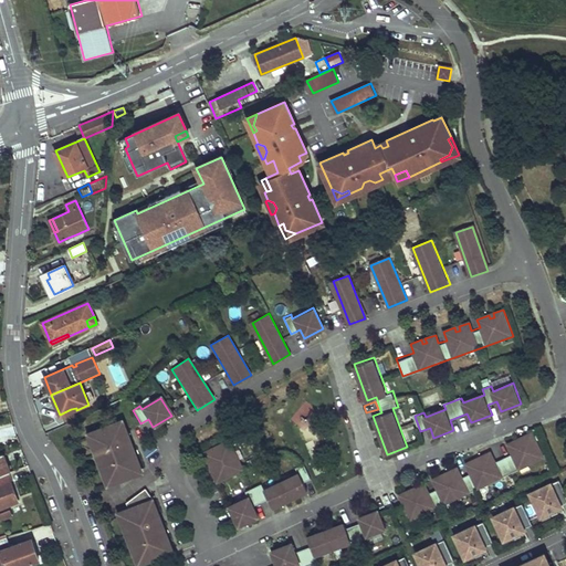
[(76,408),(71,409),(75,420),(80,418),(76,410),(76,408)]
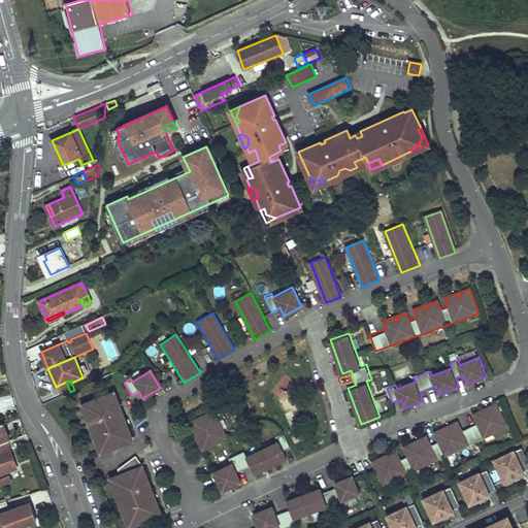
[(84,404),(86,409),(89,418),(84,420),(87,425),(91,424),(95,433),(90,435),(93,441),(97,439),(101,449),(96,451),(98,455),(117,448),(116,442),(130,436),(121,415),(106,420),(103,411),(118,405),(112,392),(84,404)]
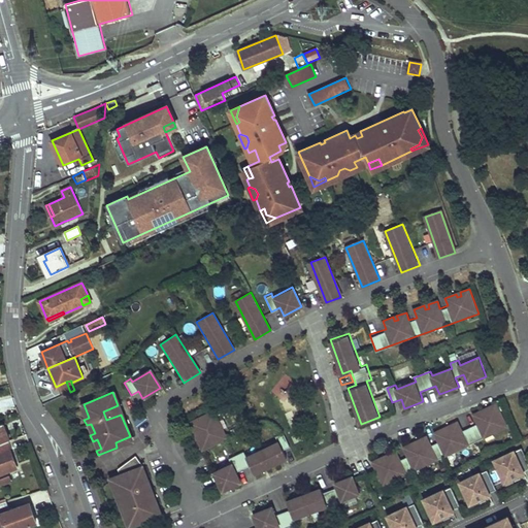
[(384,456),(373,461),(384,483),(508,426),(498,404),(489,408),(491,411),(486,415),(484,410),(474,416),(479,424),(464,431),(460,422),(450,426),(452,430),(447,432),(446,428),(435,433),(439,442),(432,447),(428,436),(418,441),(420,444),(416,447),(414,443),(404,448),(408,457),(400,461),(396,451),(389,454),(390,457),(386,460),(384,456)]
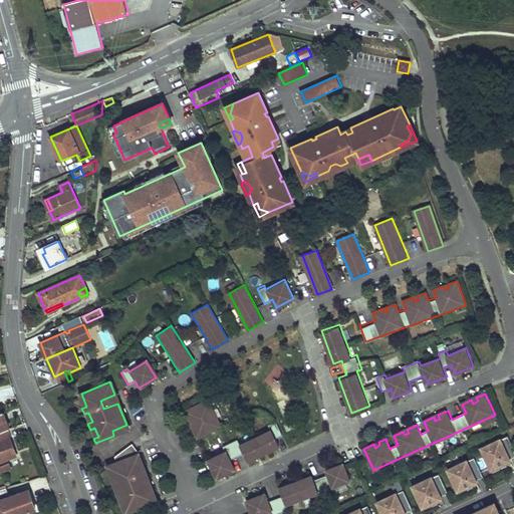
[(197,437),(220,426),(217,418),(213,419),(204,401),(184,410),(191,425),(194,423),(196,428),(193,429),(197,437)]
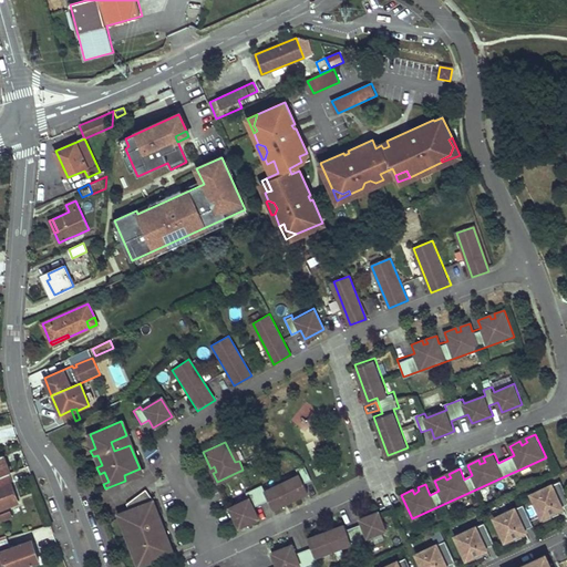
[(98,455),(93,456),(96,467),(102,465),(98,455)]
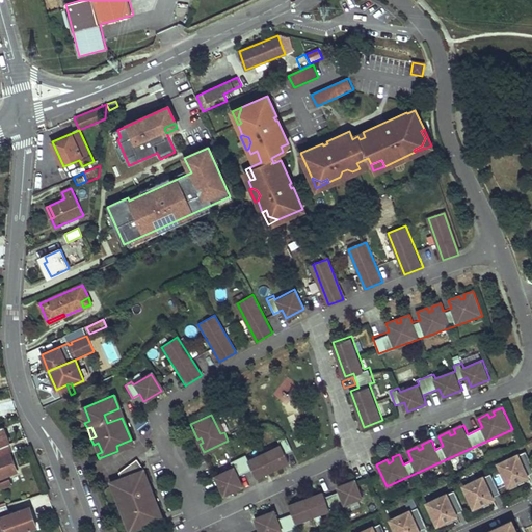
[(223,495),(242,485),(238,475),(251,469),(256,477),(289,460),(285,453),(292,449),(286,434),(278,439),(282,445),(247,461),(244,454),(231,460),(234,467),(215,476),(223,495)]
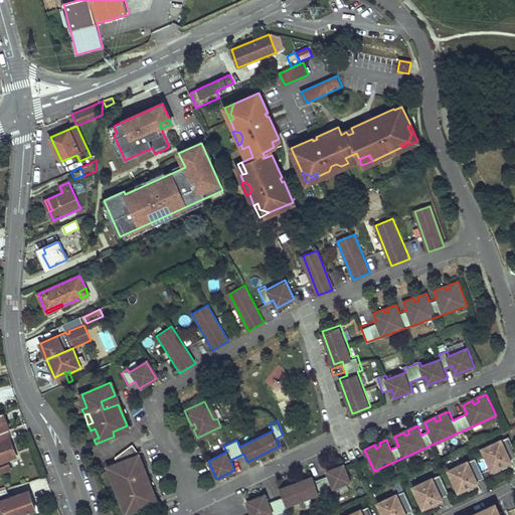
[(95,428),(91,431),(94,440),(99,438),(95,428)]
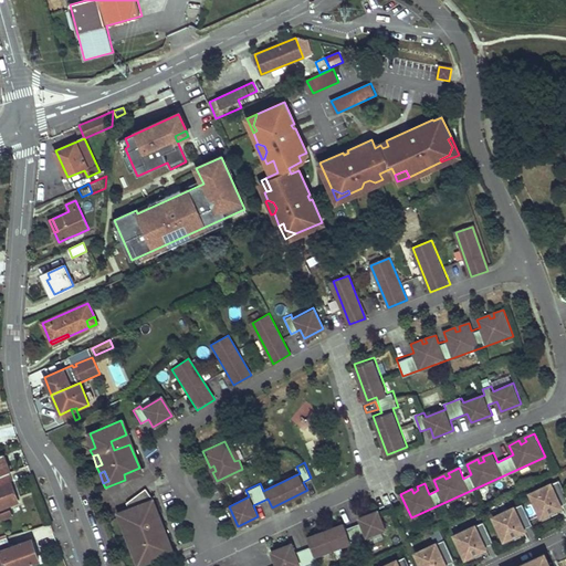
[(17,498),(7,473),(0,475),(0,509),(12,504),(10,500),(17,498)]
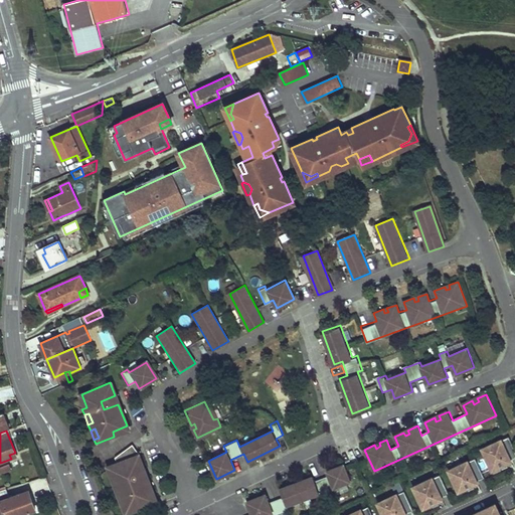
[(514,456),(514,446),(510,436),(490,445),(493,452),(487,455),(493,469),(502,465),(504,467),(510,465),(508,462),(512,460),(511,459),(514,456)]
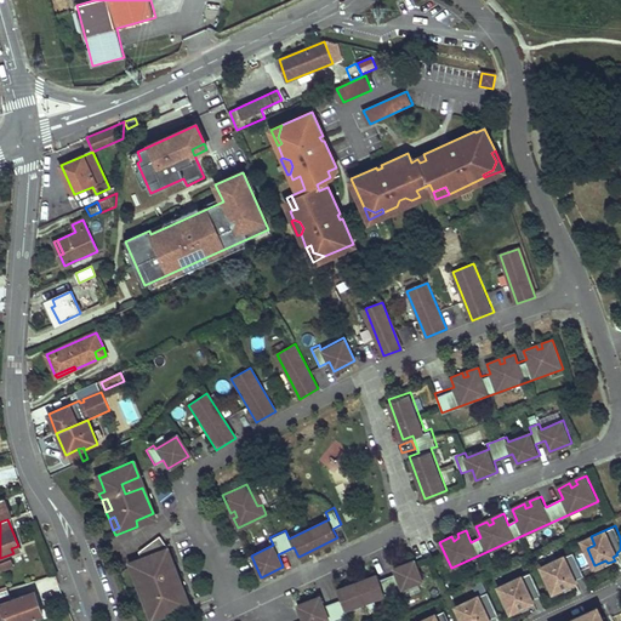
[(591,536),(584,540),(587,548),(594,545),(591,536)]
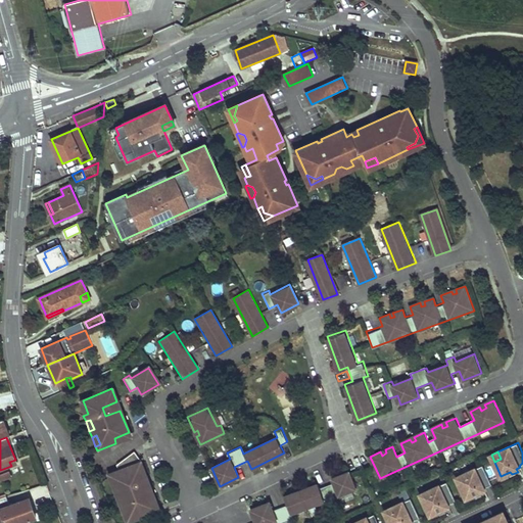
[(135,491),(132,483),(147,477),(142,464),(128,456),(109,468),(113,477),(117,487),(112,489),(114,493),(120,491),(123,500),(117,501),(121,509),(126,507),(130,519),(126,520),(126,521),(127,521),(127,522),(128,522),(131,522),(139,518),(145,516),(144,514),(159,508),(150,485),(135,491)]
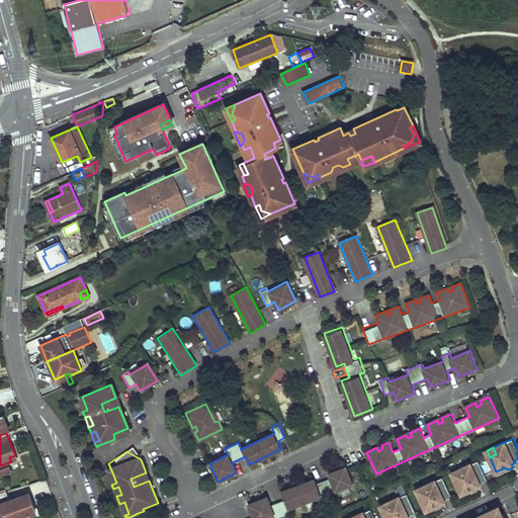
[(488,479),(479,459),(459,468),(462,476),(456,479),(462,493),(471,489),(472,492),(479,489),(478,486),(481,484),(481,483),(488,479)]
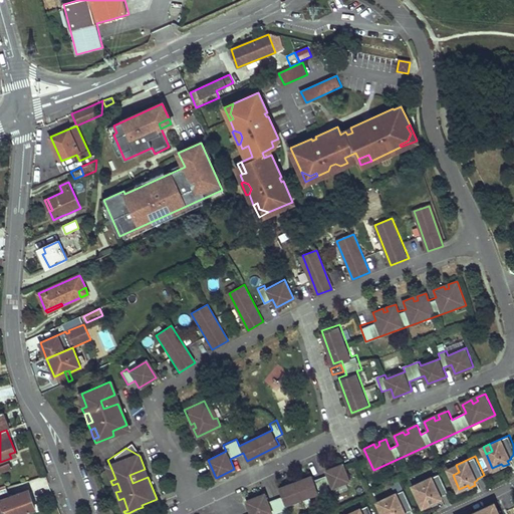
[(283,495),(268,501),(265,494),(247,501),(251,513),(265,513),(272,512),(273,513),(276,513),(288,509),(287,506),(350,481),(343,463),(327,469),(329,474),(314,479),(313,474),(280,487),(283,495)]
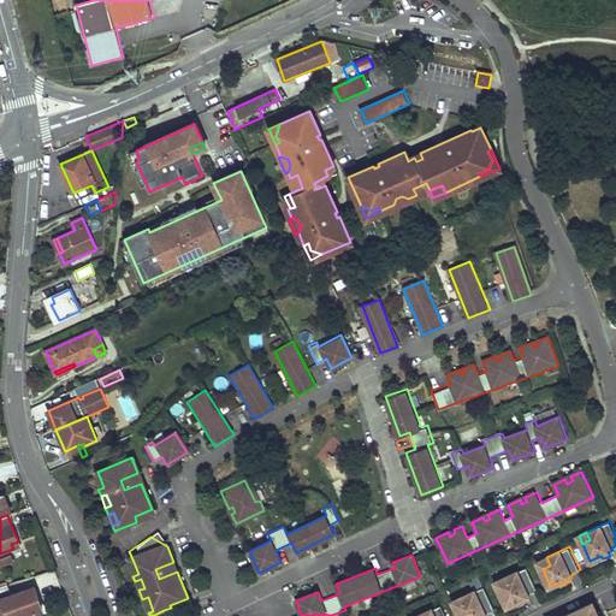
[(546,557),(538,561),(543,569),(550,566),(546,557)]
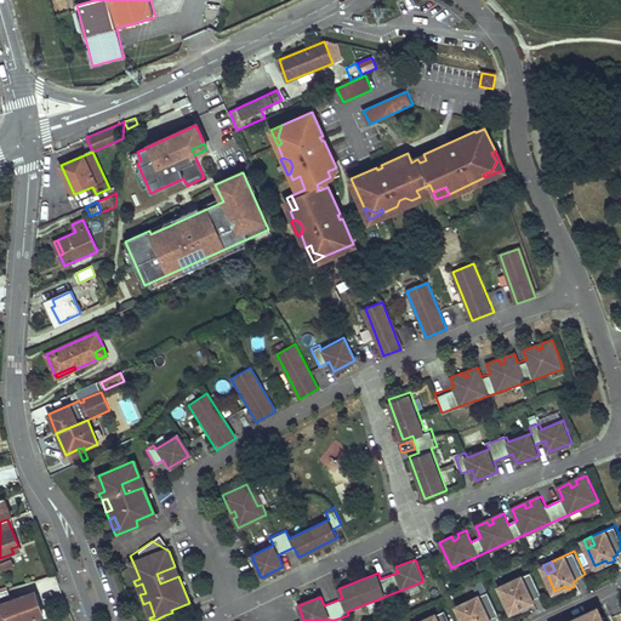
[(140,579),(135,567),(129,569),(134,581),(140,579)]
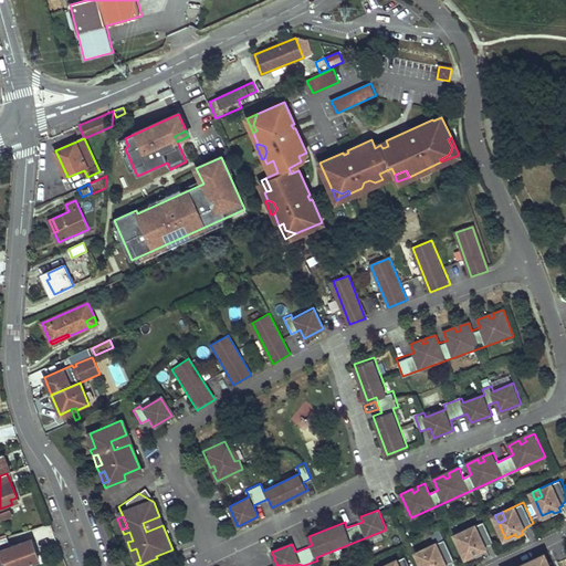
[(494,542),(484,521),(462,531),(467,538),(459,542),(467,557),(475,552),(478,555),(484,552),(483,549),(486,547),(485,545),(494,542)]
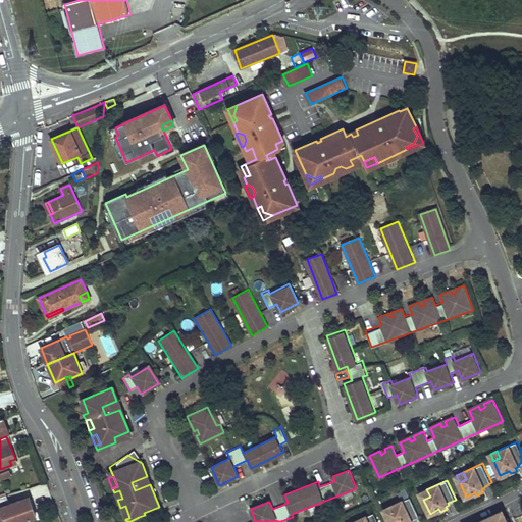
[(426,489),(420,492),(423,500),(430,497),(426,489)]
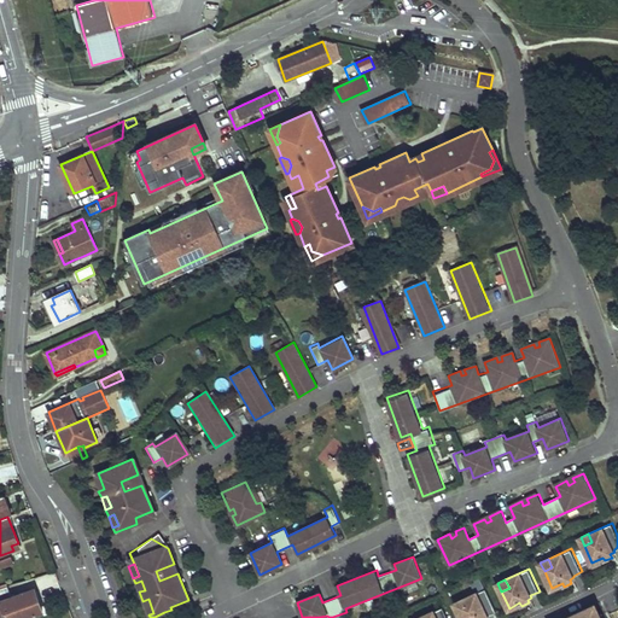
[(11,598),(6,587),(0,588),(0,617),(23,617),(28,617),(42,611),(34,589),(11,598)]
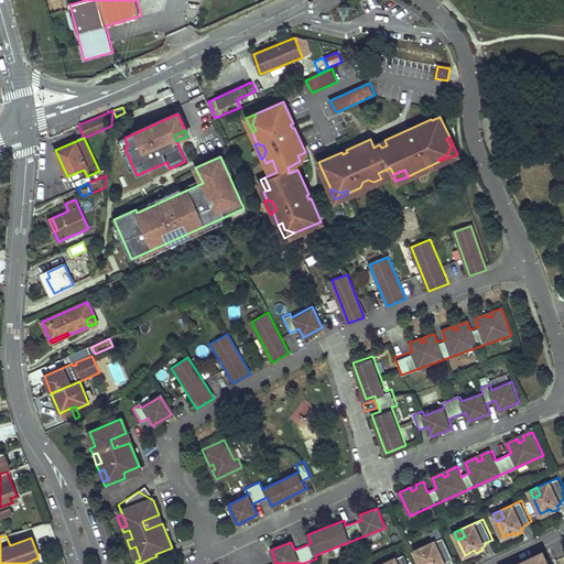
[(454,557),(444,537),(422,546),(425,554),(419,557),(421,563),(443,563),(445,563),(445,562),(454,557)]
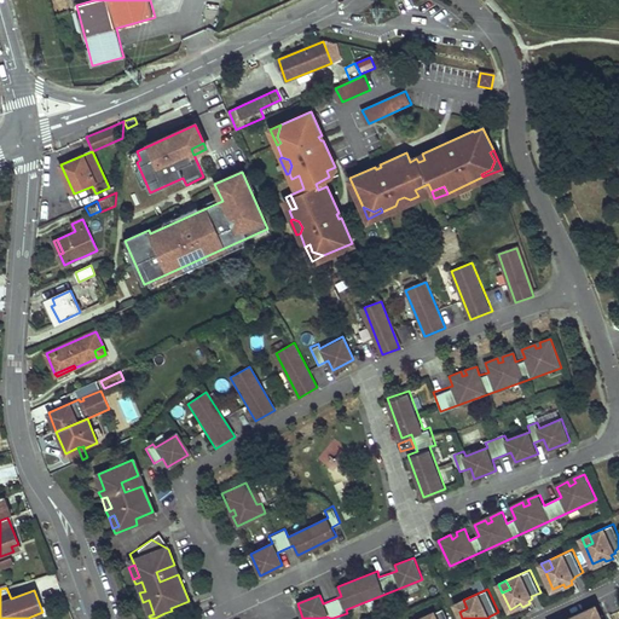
[(154,614),(149,600),(143,602),(148,617),(149,615),(154,614)]
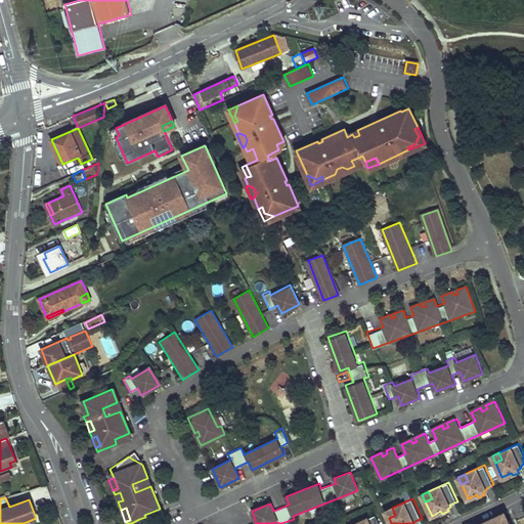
[(392,508),(385,511),(389,518),(395,515),(392,508)]
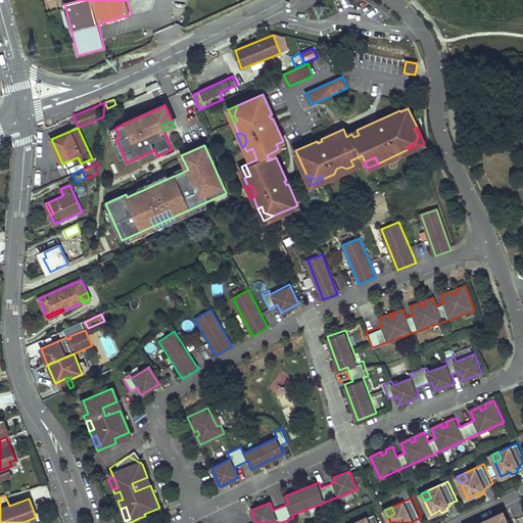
[(503,511),(495,514),(498,522),(507,518),(503,511)]
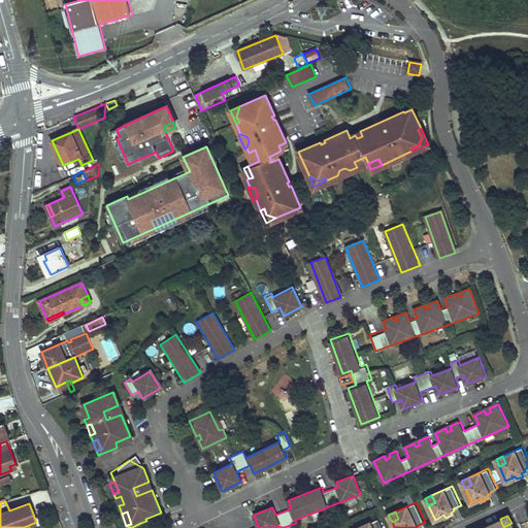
[(383,527),(378,518),(358,527),(383,527)]
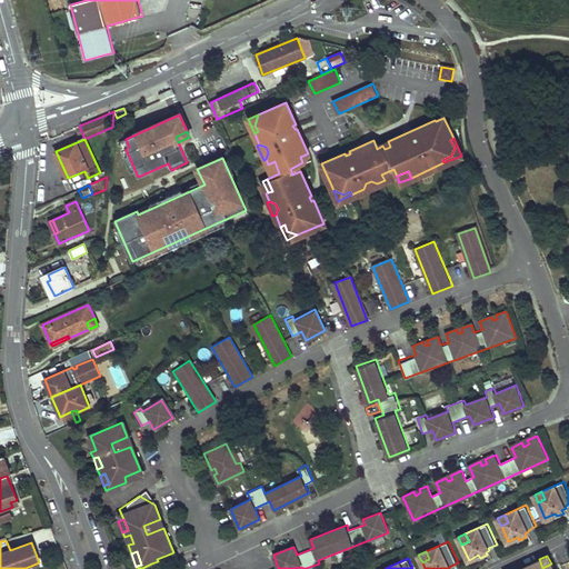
[(553,568),(551,563),(542,568),(539,559),(518,568),(553,568)]
